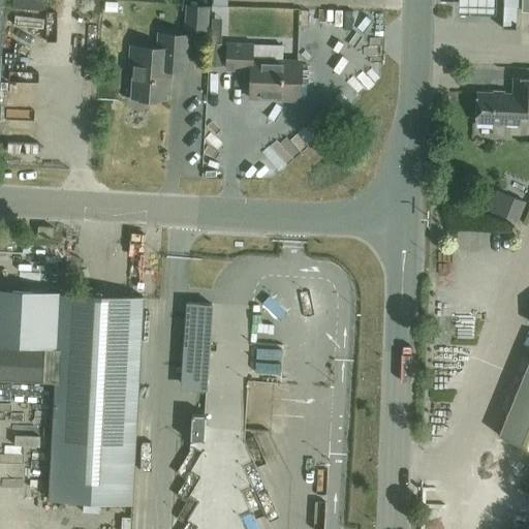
[(497,0),(460,0),(460,21),(497,22),(497,0)]
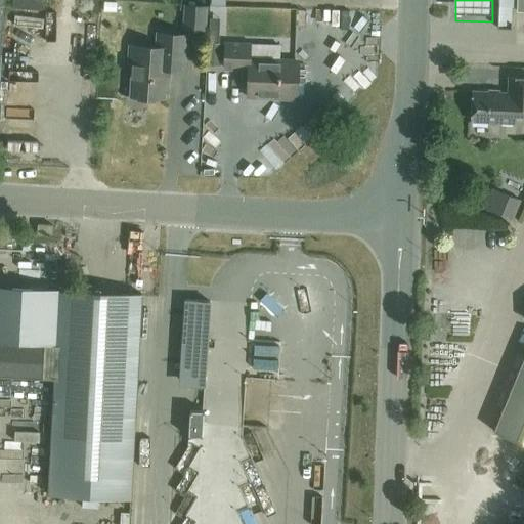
[(523,0),(498,0),(497,28),(511,29),(512,10),(523,10),(523,0)]
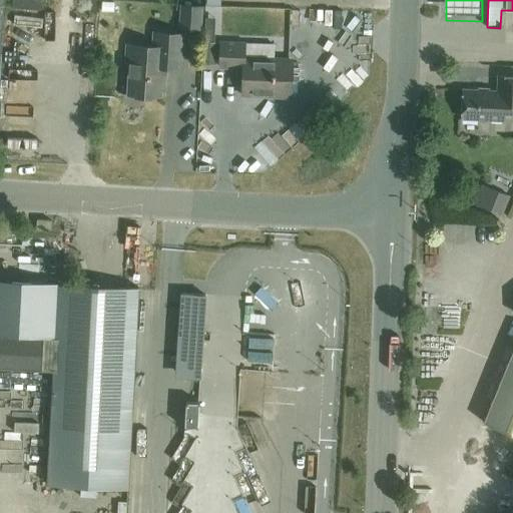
[(180,29),(200,31),(201,7),(181,5),(180,29)]
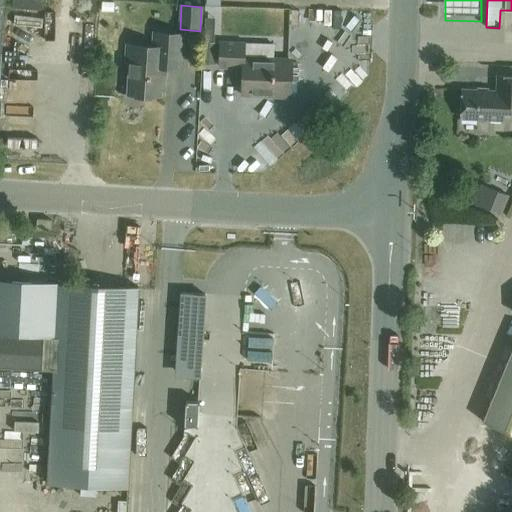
[(162,68),(182,69),(184,35),(154,33),(153,47),(127,46),(126,64),(130,64),(128,94),(160,96),(162,68)]
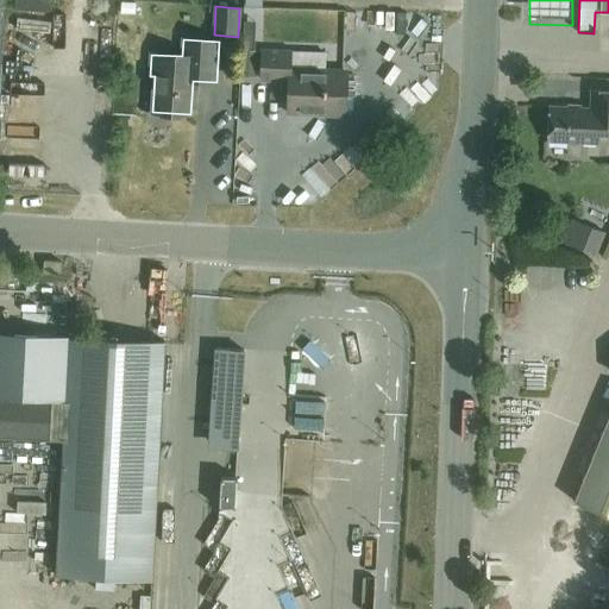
[(288,113),(343,114),(343,73),(325,71),(325,69),(290,68),(290,51),(262,50),(262,80),(289,80),(288,113)]
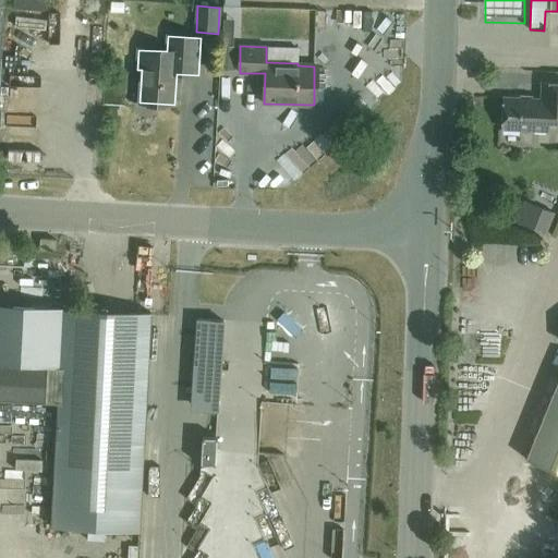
[(557,123),(557,83),(542,83),(541,99),(502,97),(501,130),(548,132),(548,123),(557,123)]
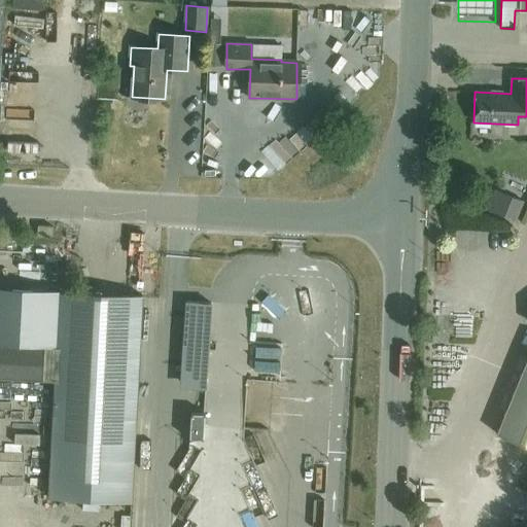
[(37,236),(51,237),(53,226),(37,225),(37,236)]
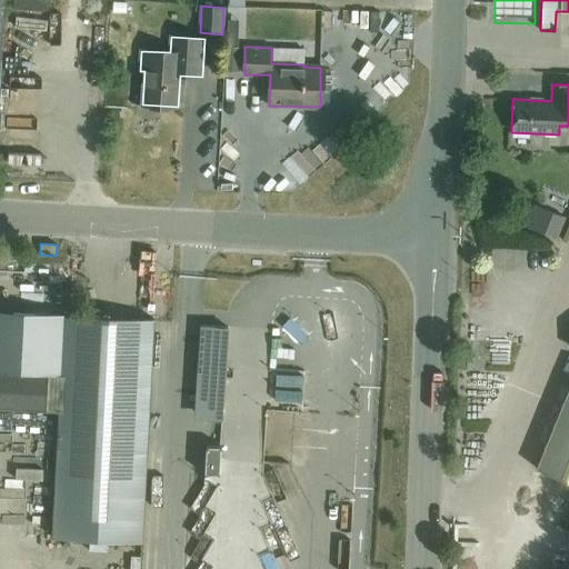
[(0,310),(0,408),(59,411),(52,537),(141,542),(153,322),(153,319),(0,310)]
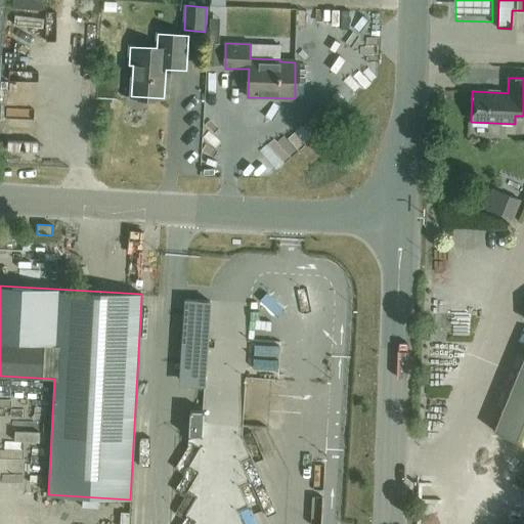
[(207,350),(210,301),(185,300),(182,349),(207,350)]
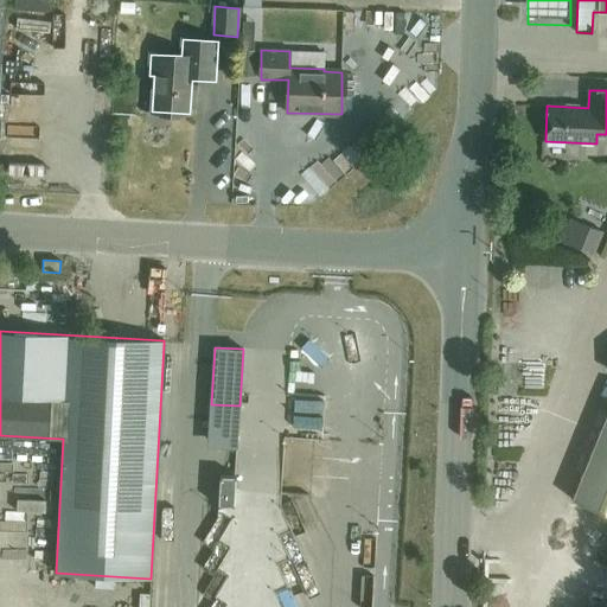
[(606,411),(572,499),(606,512),(606,411)]
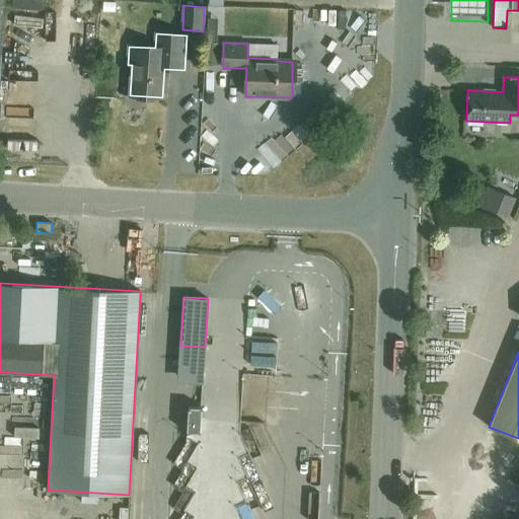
[(181,389),(172,392),(178,410),(188,406),(181,389)]
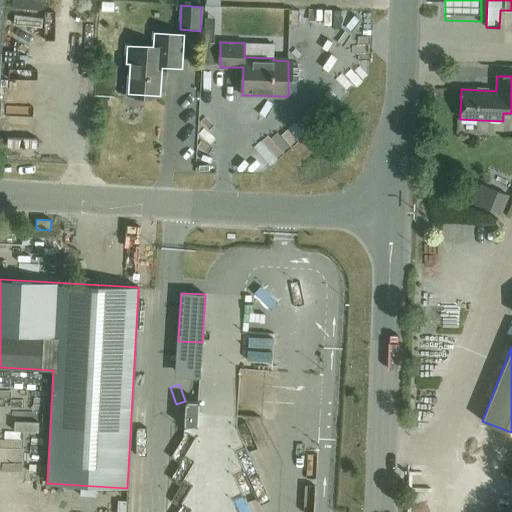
[(198,402),(185,402),(184,427),(198,428),(199,402),(198,402)]
